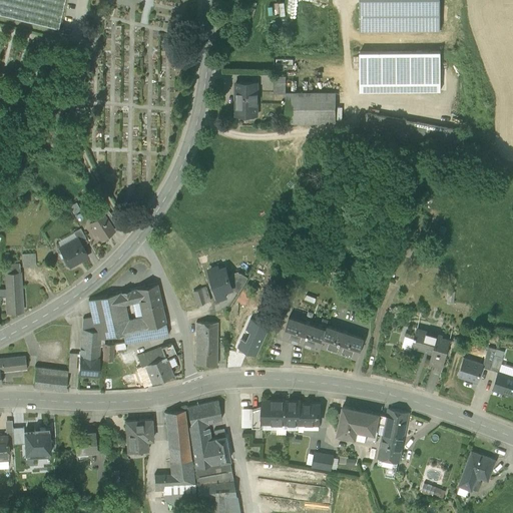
[(64,0),(0,0),(0,14),(57,29),(64,0)]
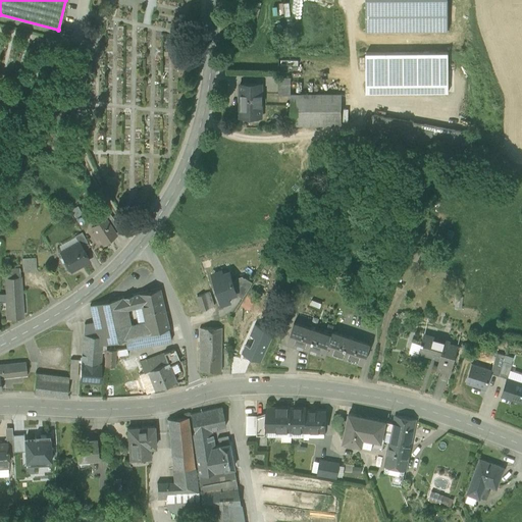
[(449,0),(366,0),(366,33),(450,32),(449,0)]
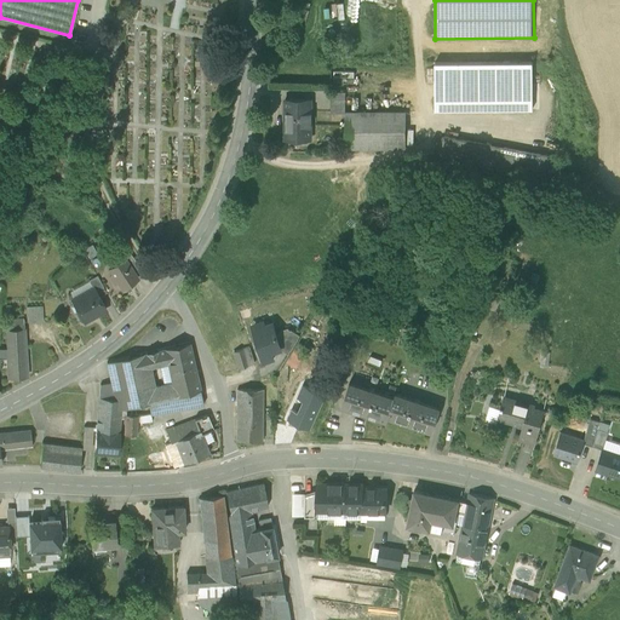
[(534,63),(435,64),(435,112),(533,112),(534,63)]
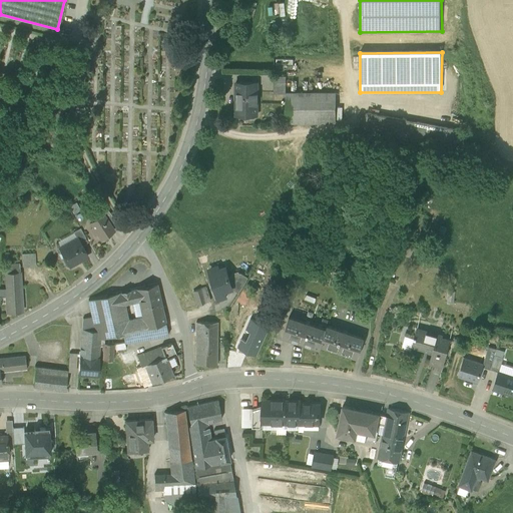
[(286,75),(274,75),(274,91),(286,91),(286,75)]
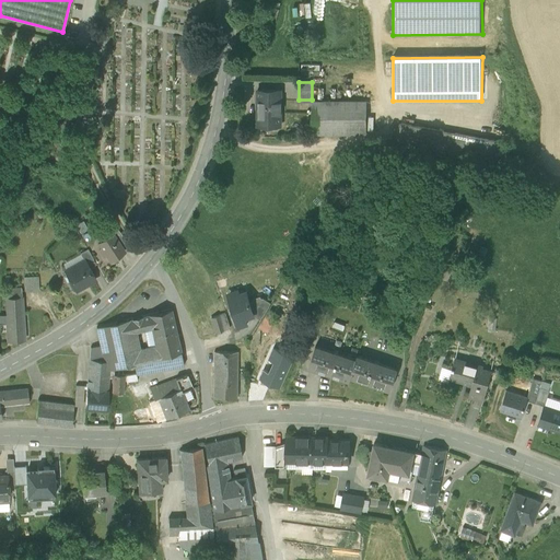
[(281,90),(257,90),(257,106),(258,106),(258,124),(280,124),(281,90)]
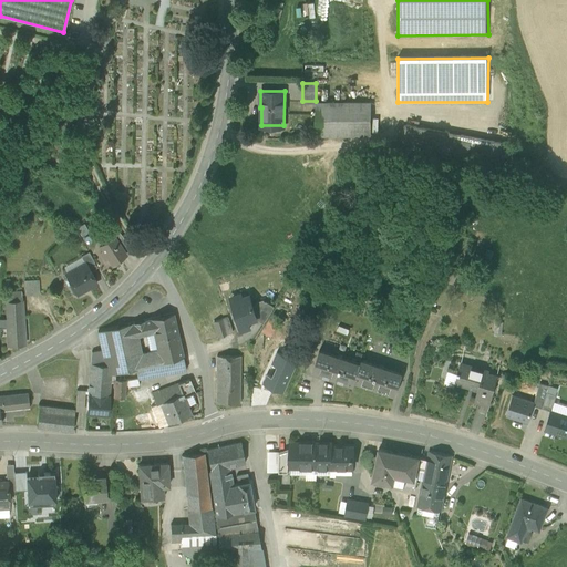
[(371,102),(316,101),(316,134),(371,135),(371,102)]
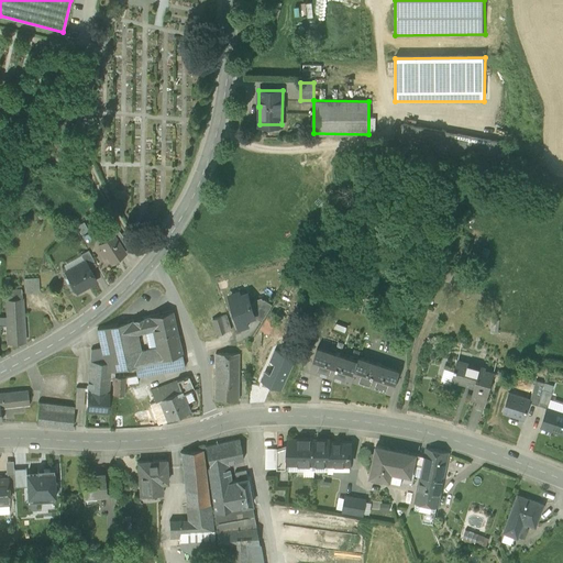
[(130,246),(119,230),(113,233),(124,250),(130,246)]
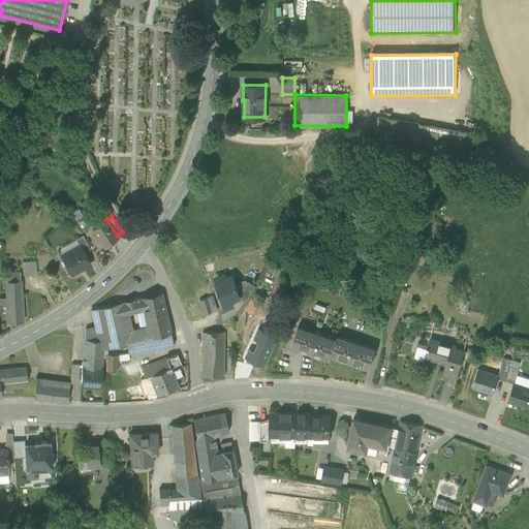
[(117,235),(106,219),(92,227),(96,232),(93,235),(97,241),(100,240),(104,245),(118,237),(117,235)]
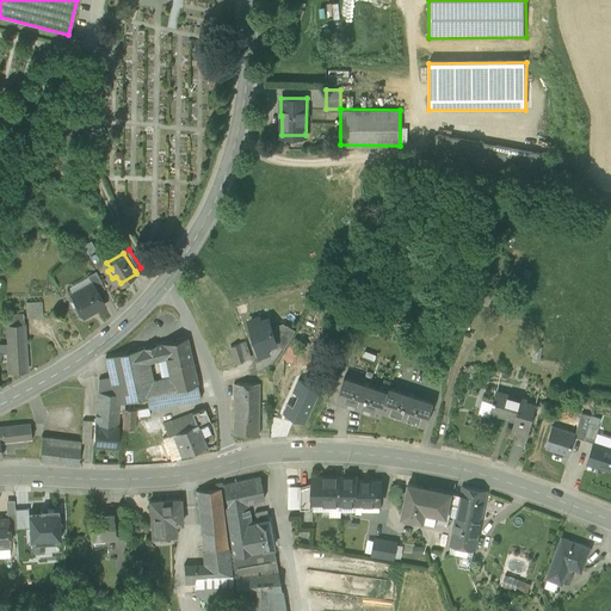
[(105,287),(96,270),(87,275),(92,283),(97,291),(105,287)]
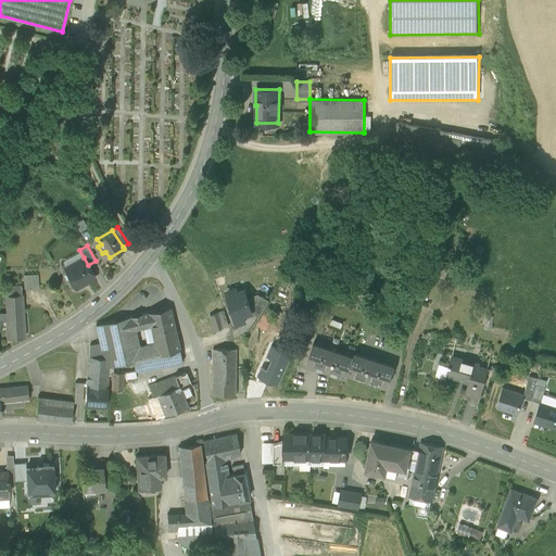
[(88,265),(84,257),(65,268),(65,269),(64,273),(66,278),(71,278),(75,287),(95,276),(88,265)]
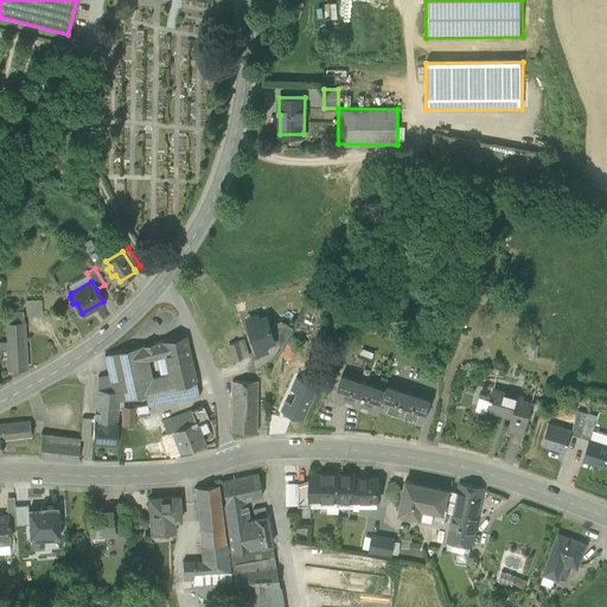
[(42,300),(26,301),(26,315),(43,314),(42,300)]
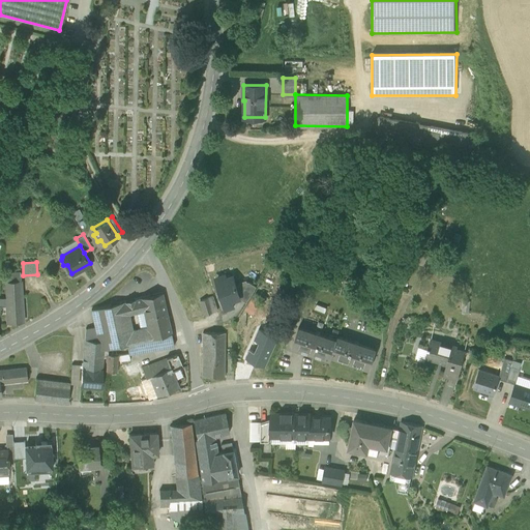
[(20,272),(5,273),(5,282),(6,298),(6,304),(22,303),(20,272)]
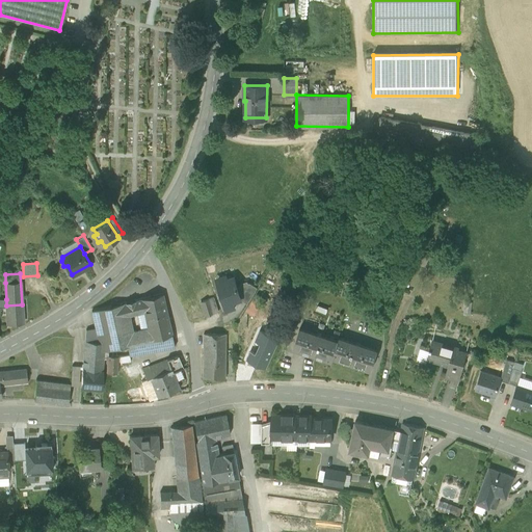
[(234,277),(217,284),(225,311),(235,308),(233,301),(241,299),(241,298),(249,284),(248,283),(237,287),(234,277)]
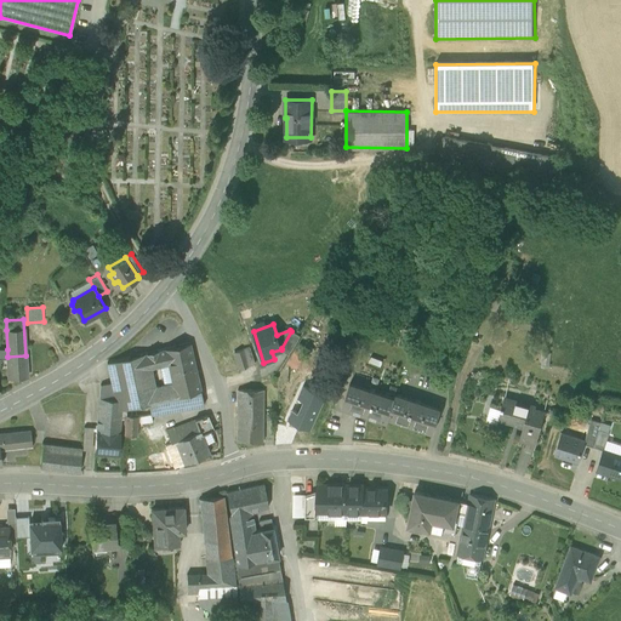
[(300,336),(291,330),(291,331),(281,348),(281,349),(283,348),(290,353),(300,336)]
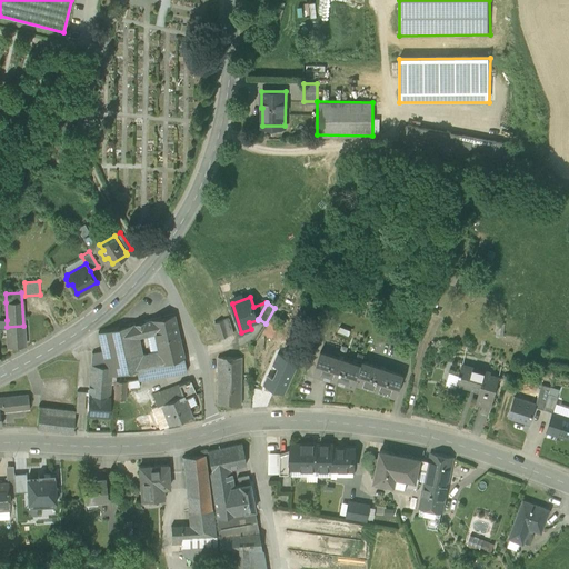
[(175,313),(151,319),(153,332),(156,340),(179,335),(175,313)]
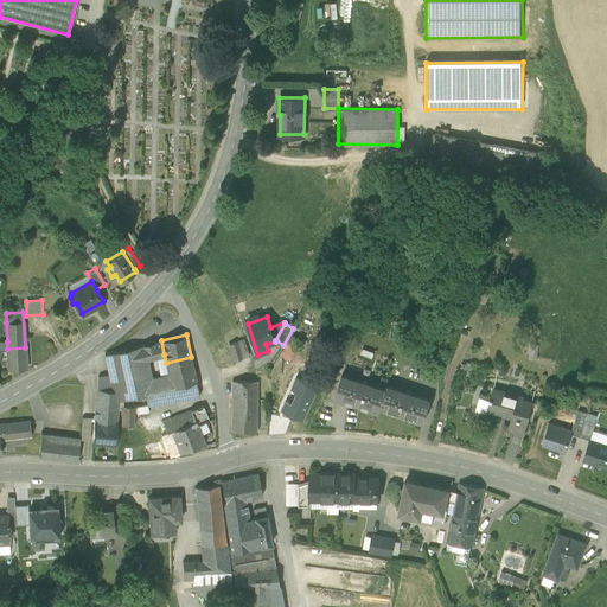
[(292,336),(282,355),(292,360),(302,340),(292,336)]
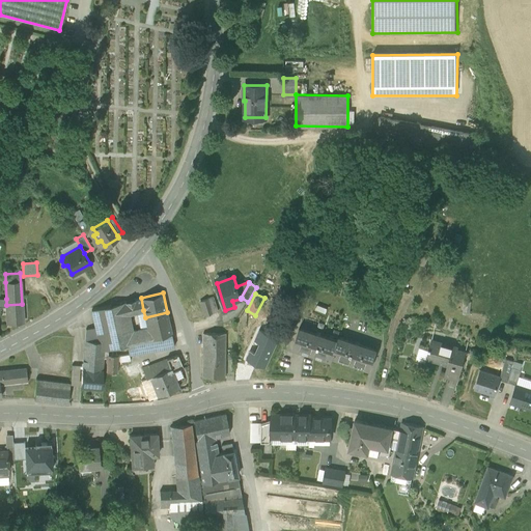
[(213,297),(200,301),(204,315),(218,311),(213,297)]
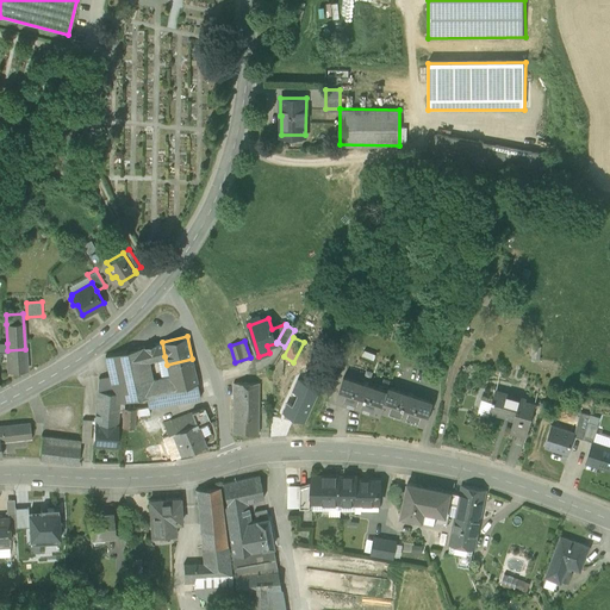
[(162,342),(154,344),(157,359),(165,356),(162,342)]
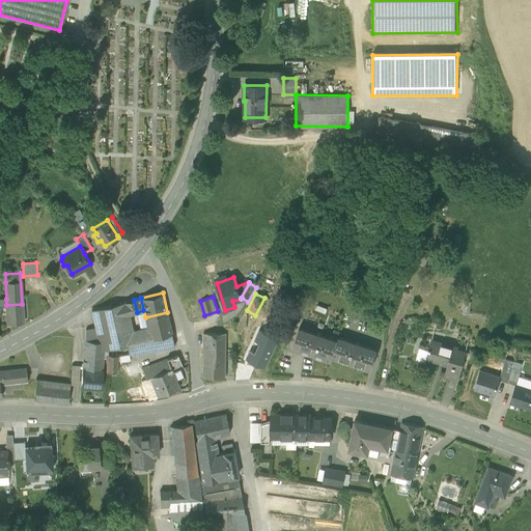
[(134,300),(118,303),(121,313),(121,315),(137,312),(134,300)]
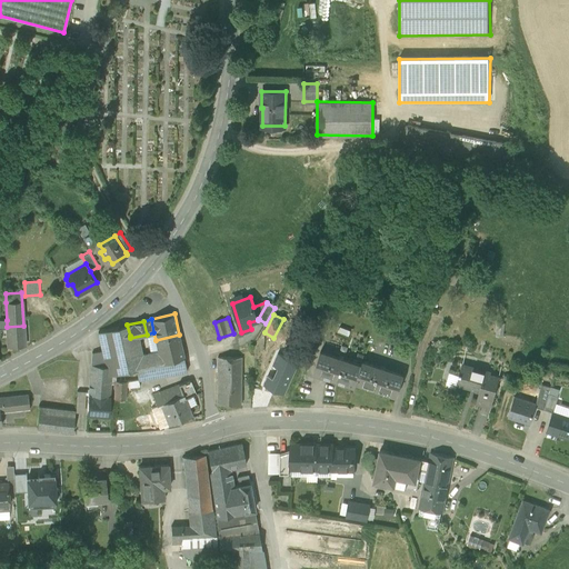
[(127,325),(109,329),(111,339),(130,336),(127,325)]
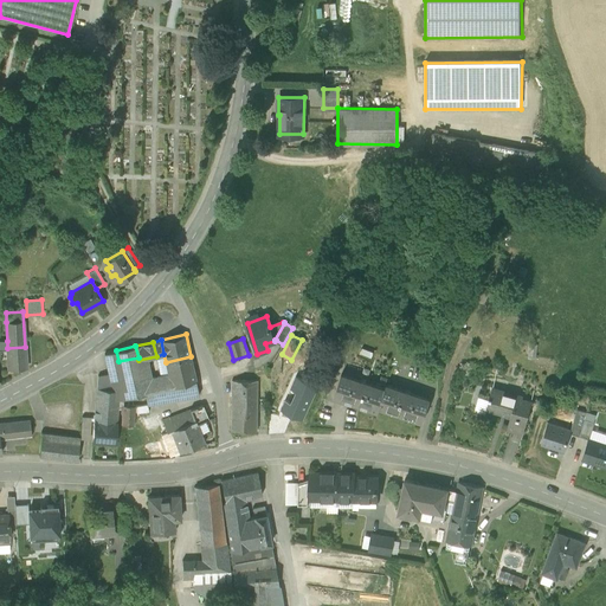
[(25,347),(7,348),(7,350),(8,369),(26,368),(25,347)]
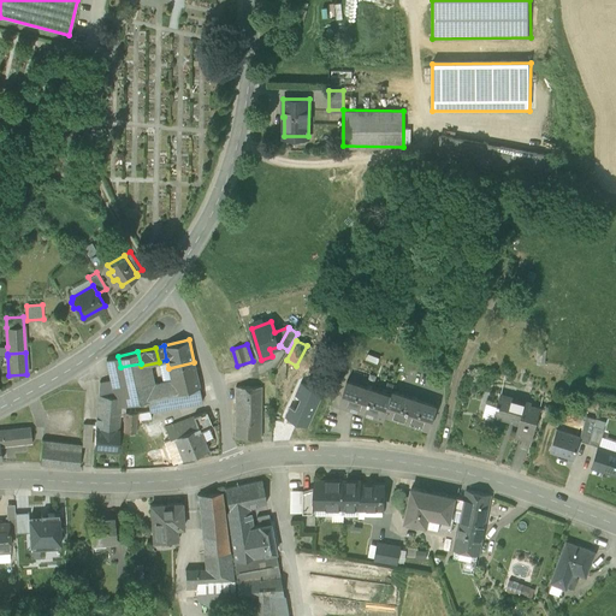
[(118,356),(106,360),(114,396),(125,397),(128,396),(120,367),(118,356)]
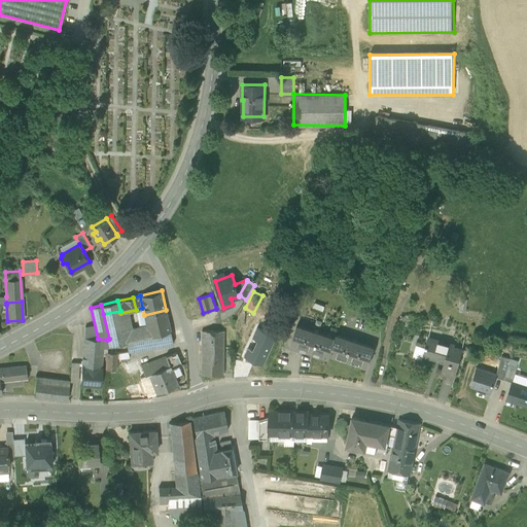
[(120,311),(103,314),(109,339),(110,345),(127,342),(127,341),(128,346),(150,341),(149,336),(170,330),(166,310),(144,315),(147,327),(137,330),(126,334),(120,313),(120,311)]
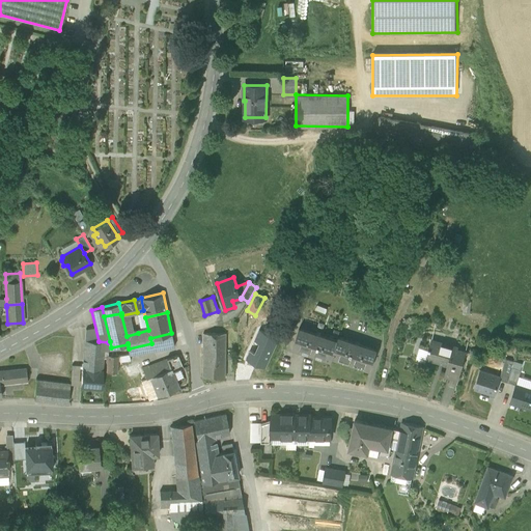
[(261,327),(246,327),(246,334),(245,351),(264,351),(266,334),(261,334),(261,327)]
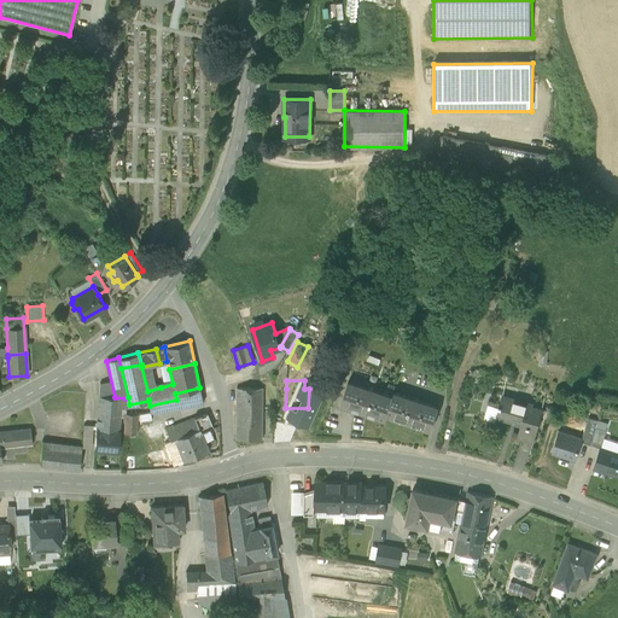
[(391,397),(348,383),(340,404),(342,403),(350,407),(350,408),(375,417),(375,415),(385,418),(384,419),(385,420),(388,415),(386,414),(392,397),(391,397)]
